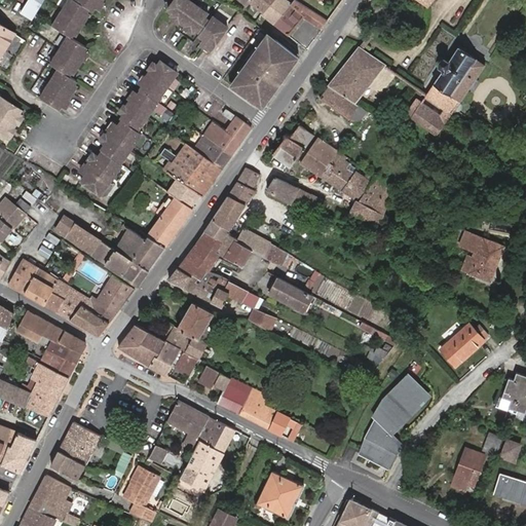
[(33,19),(43,0),(28,0),(22,12),(33,19)]
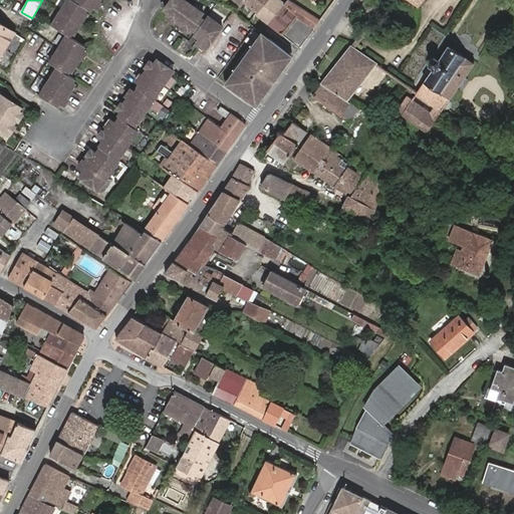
[(66,0),(58,13),(80,27),(87,16),(84,14),(87,9),(72,0),(71,0),(66,0)]
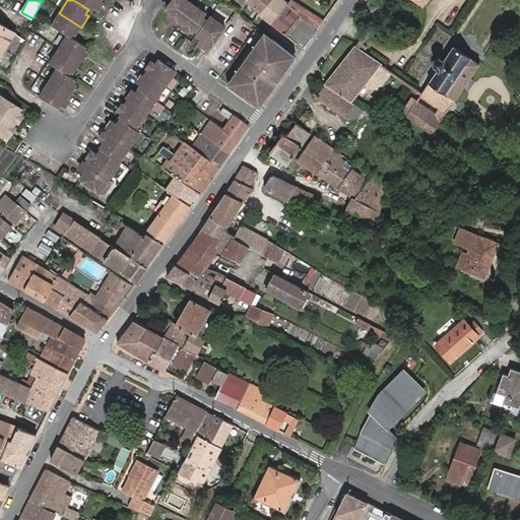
[(73,0),(88,9),(91,12),(94,7),(96,8),(100,3),(102,0),(73,0)]
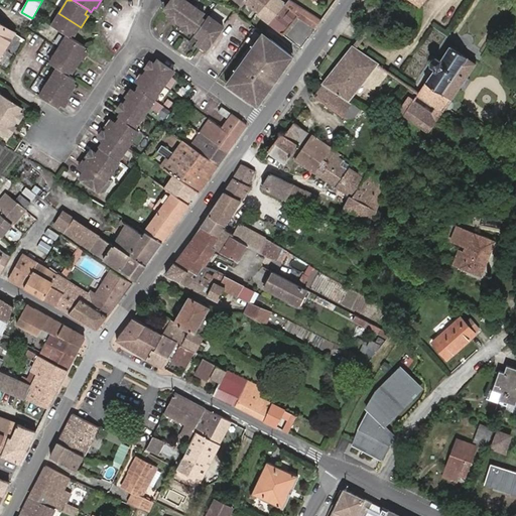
[(174,20),(178,23),(191,4),(184,0),(170,0),(164,8),(171,13),(169,16),(174,20)]
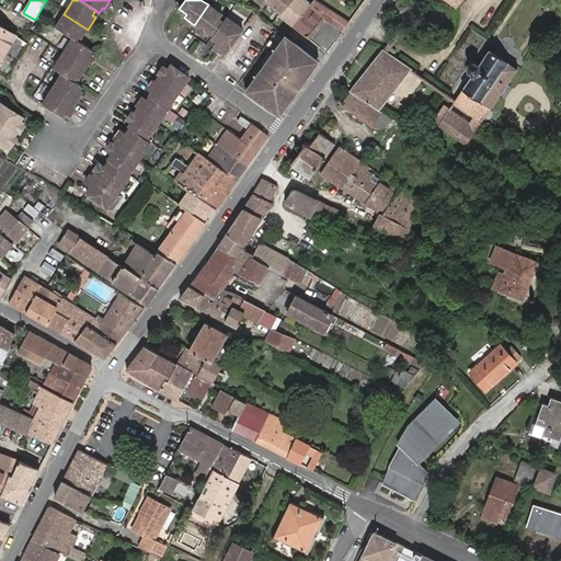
[(264,0),(267,2),(281,13),(281,15),(289,23),(307,2),(302,0),(264,0)]
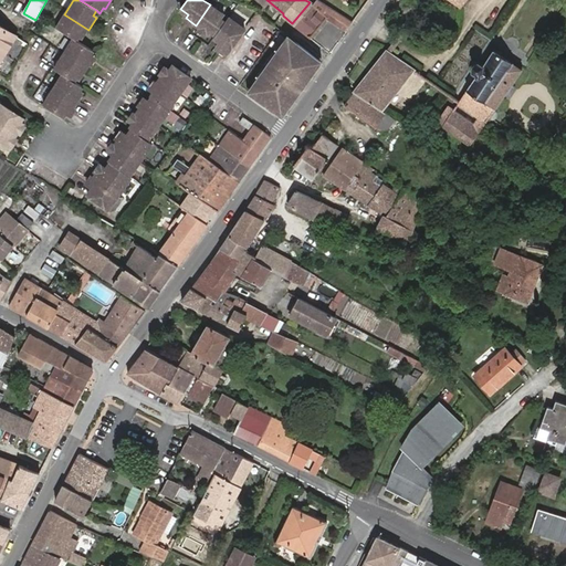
[(320,0),(311,0),(310,2),(292,23),(311,38),(326,17),(347,31),(354,22),(320,0)]
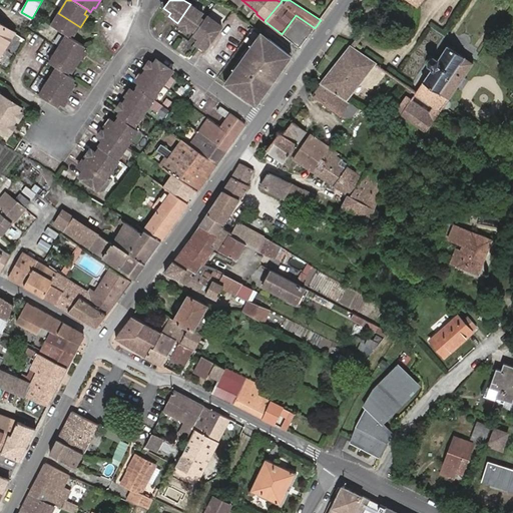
[(190,4),(177,23),(181,26),(186,30),(188,27),(194,32),(204,18),(201,16),(202,13),(190,4)]
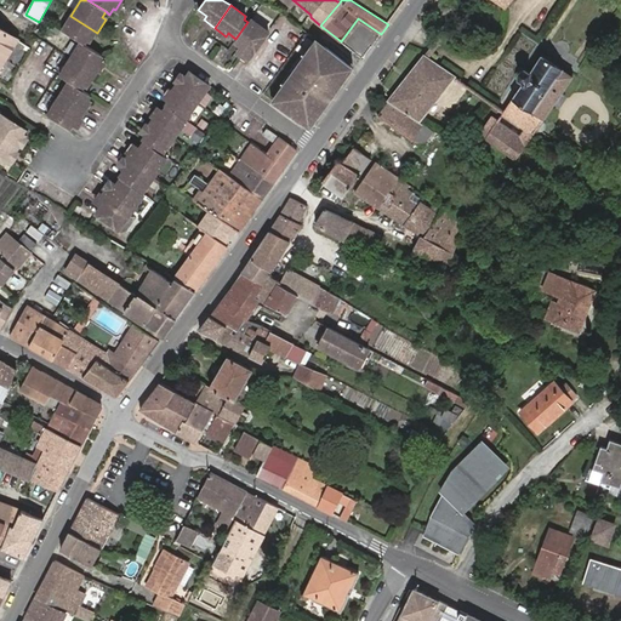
[(91,44),(97,33),(70,16),(61,33),(79,44),(84,47),(87,43),(91,44)]
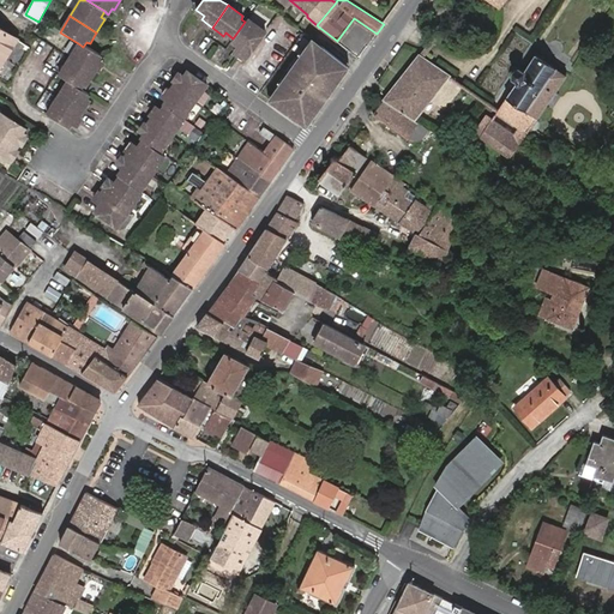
[(246,56),(265,30),(247,18),(245,22),(233,38),(230,42),(239,47),(236,50),(242,54),(246,56)]
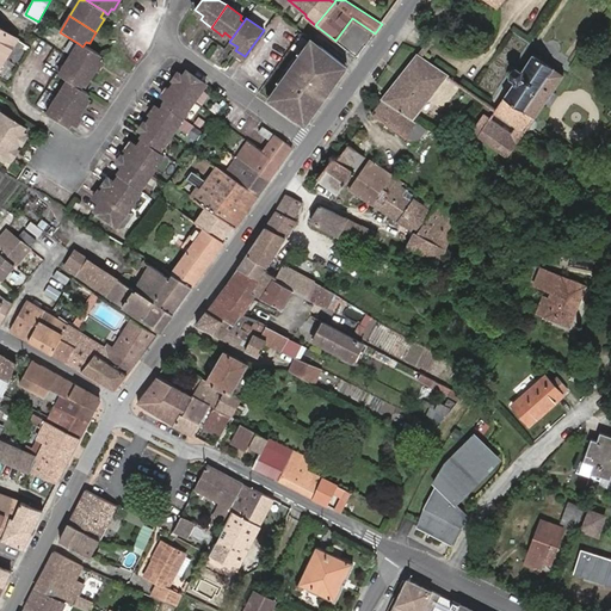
[(0,66),(17,39),(0,28),(0,66)]
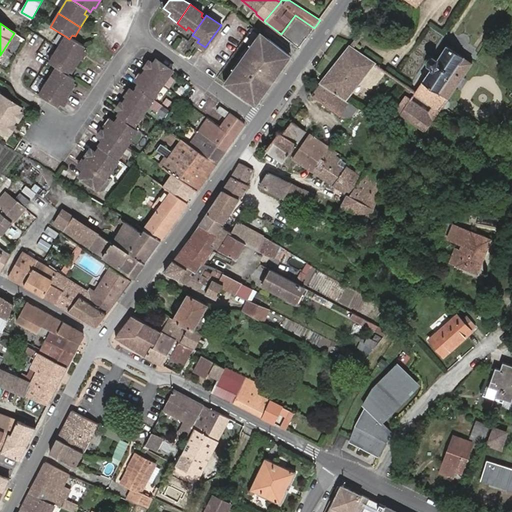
[(264,34),(260,30),(250,45),(252,47),(254,48),(264,34)]
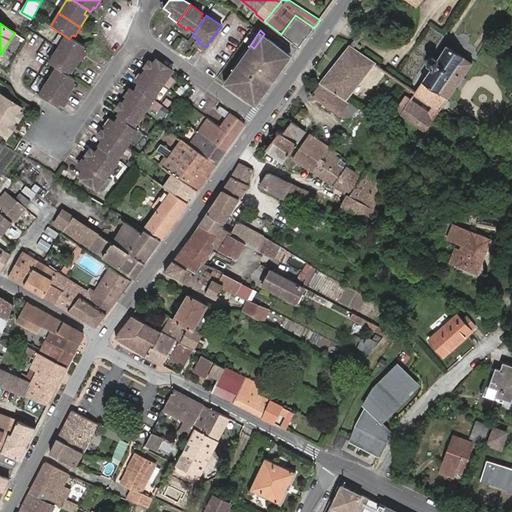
[(254,48),(252,47),(234,72),(235,73),(226,86),(252,105),(263,89),(265,90),(278,72),(276,71),(289,54),(264,34),(254,48)]
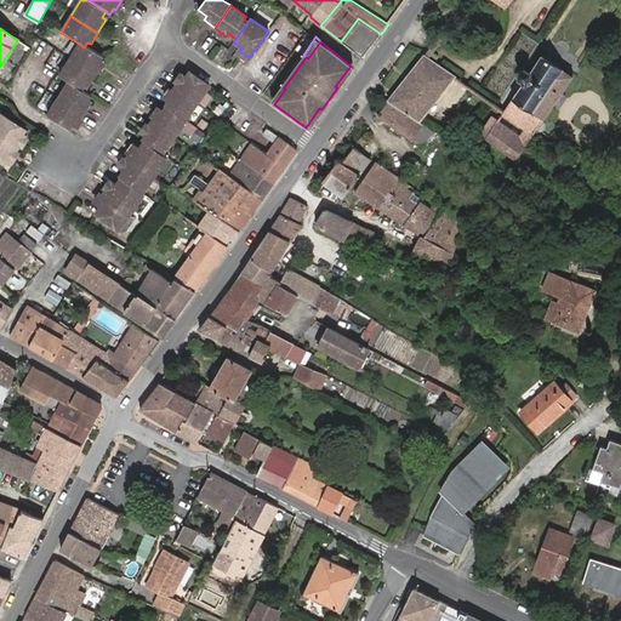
[(79,44),(68,61),(96,79),(100,73),(103,67),(100,64),(103,58),(84,47),(79,44)]
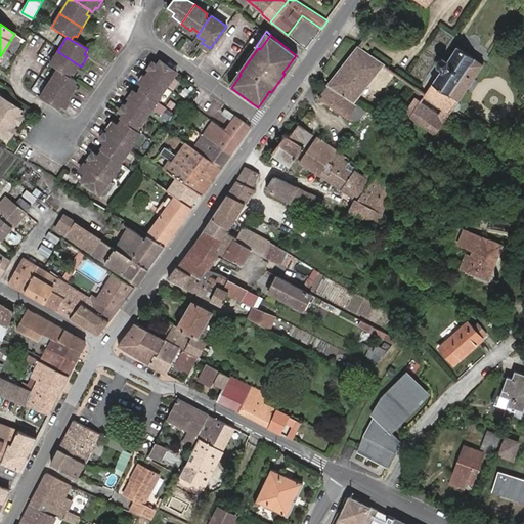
[(326,87),(353,104),(383,66),(357,47),(326,87)]
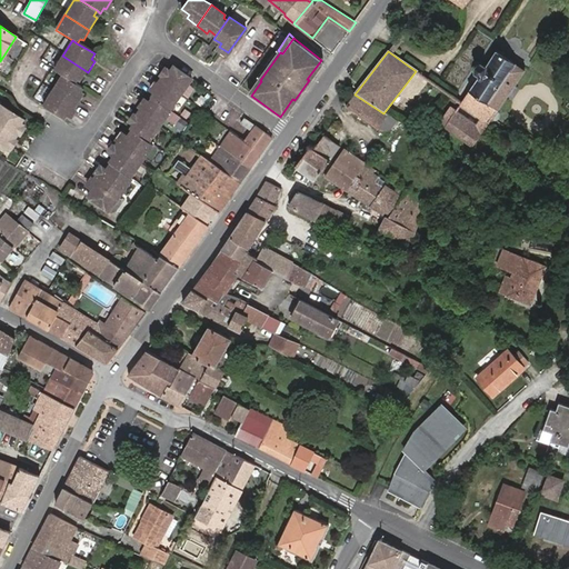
[(472,147),(523,70),(496,51),(485,66),(480,62),(475,66),(472,72),(477,76),(459,103),(480,119),(476,126),(453,111),(448,120),(438,113),(435,118),(431,116),(430,118),(472,147)]
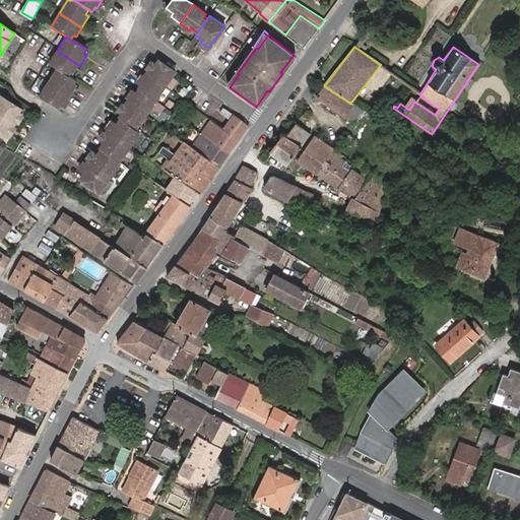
[(48,66),(58,71),(68,78),(71,74),(74,75),(80,66),(57,51),(48,66)]
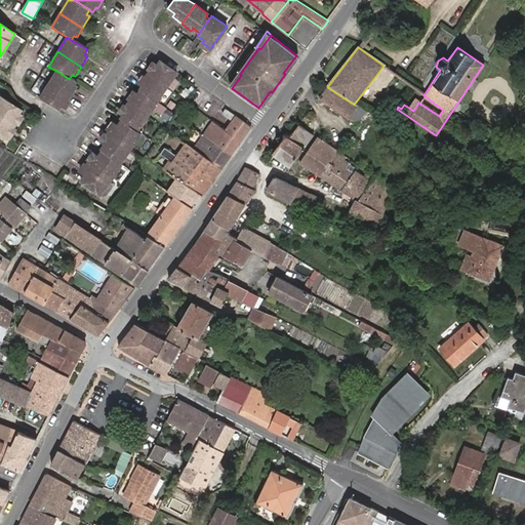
[(287,76),(300,58),(296,55),(283,73),(285,74),(287,76)]
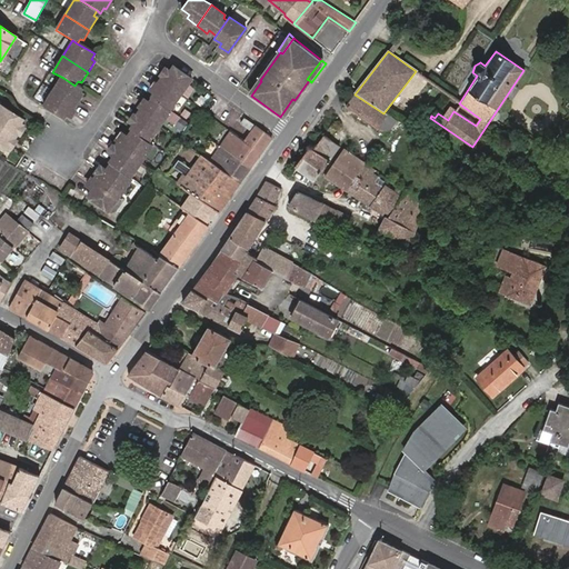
[(179,95),(189,81),(190,79),(172,66),(169,70),(167,69),(162,75),(159,80),(179,95)]
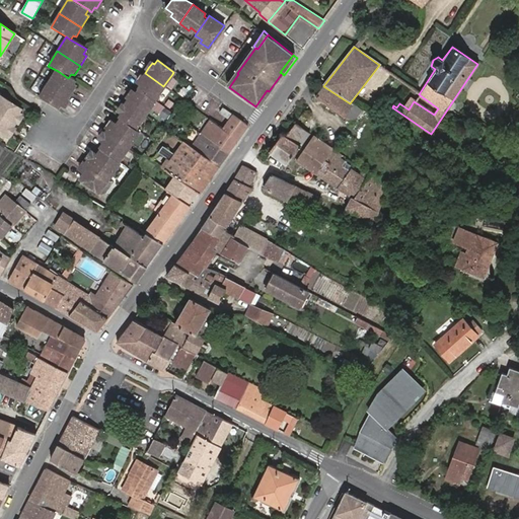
[(49,85),(69,98),(75,89),(72,87),(75,82),(68,78),(58,71),(49,85)]
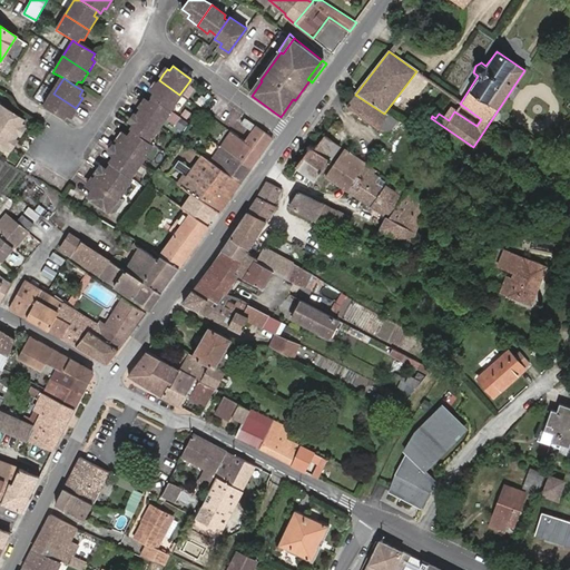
[(262,81),(261,80),(258,78),(247,92),(252,96),(262,81)]
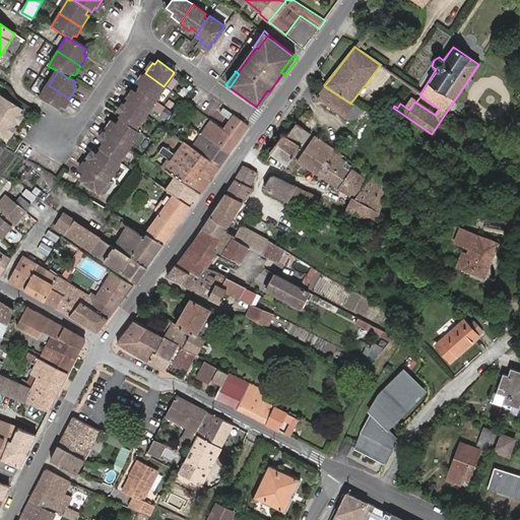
[(153,102),(164,86),(145,73),(143,76),(137,83),(140,84),(136,89),(137,90),(153,102)]
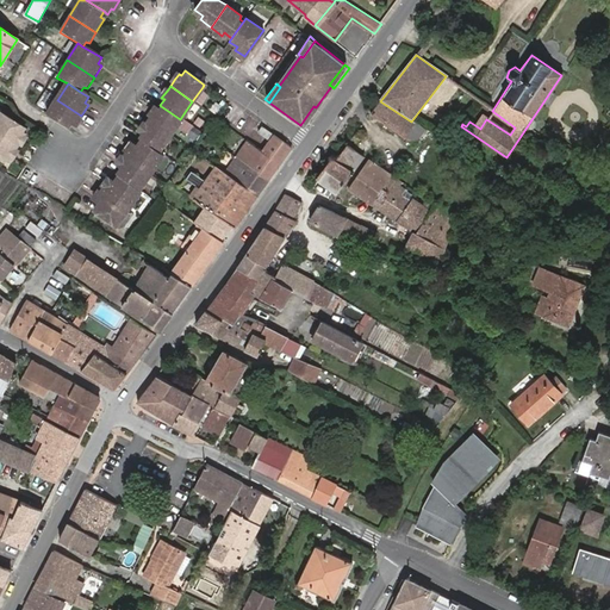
[(73,129),(78,122),(81,116),(57,100),(47,118),(67,131),(69,126),(73,129)]
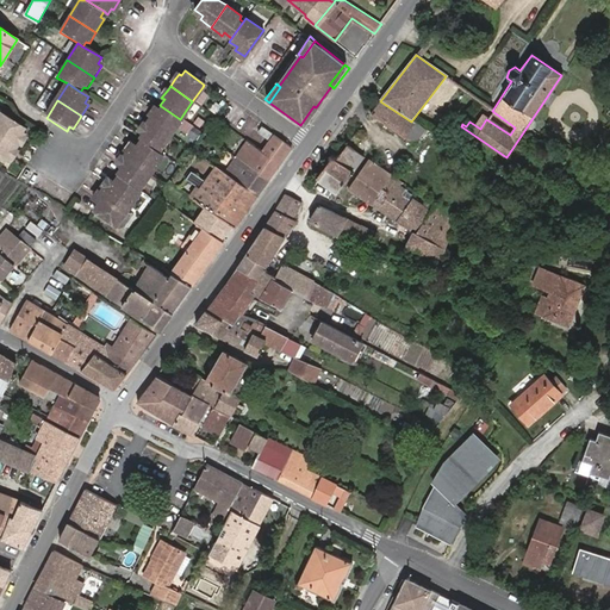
[(406,137),(415,125),(411,122),(380,101),(372,113),(406,137)]
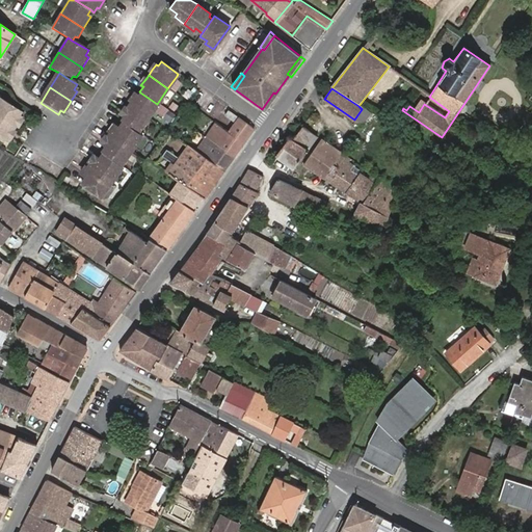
[(157,105),(157,104),(140,92),(137,96),(135,95),(132,100),(129,104),(148,117),(157,105)]
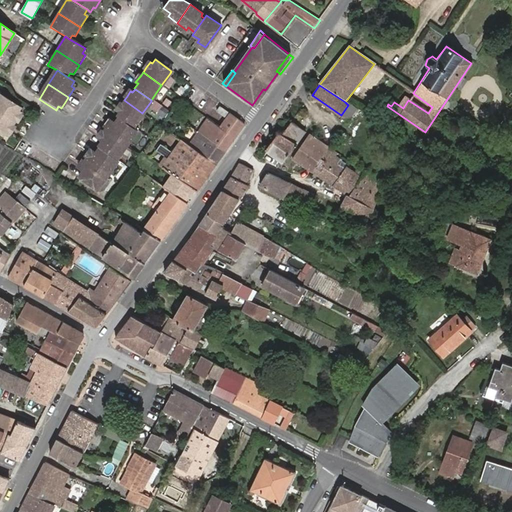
[(268,92),(265,90),(263,89),(252,105),(257,108),(268,92)]
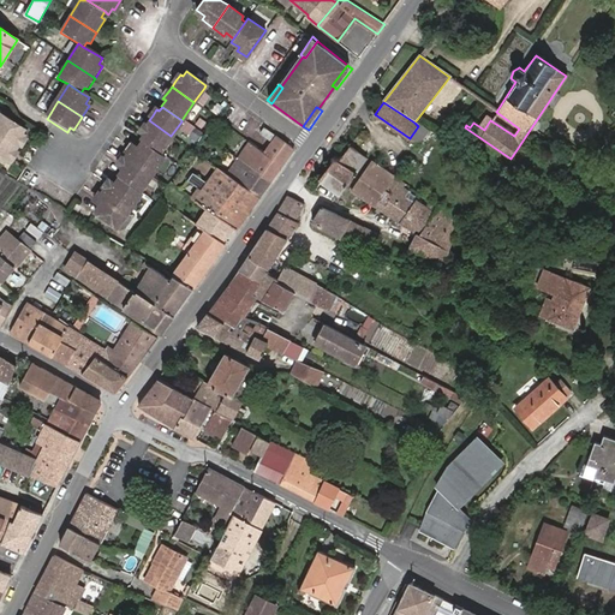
[(1,111),(0,112),(0,132),(19,144),(22,141),(27,133),(23,131),(27,126),(1,111)]
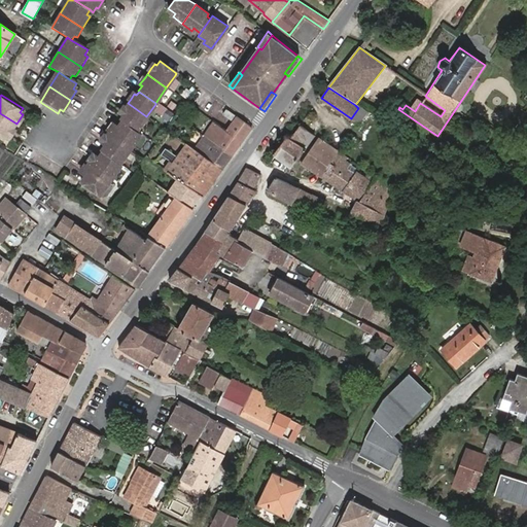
[(136,131),(146,116),(128,103),(125,107),(120,112),(123,114),(119,118),(121,120),(136,131)]
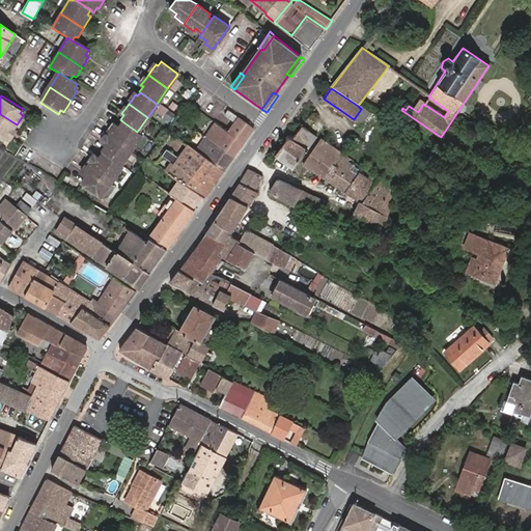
[(361,126),(369,114),(361,109),(354,119),(361,126)]
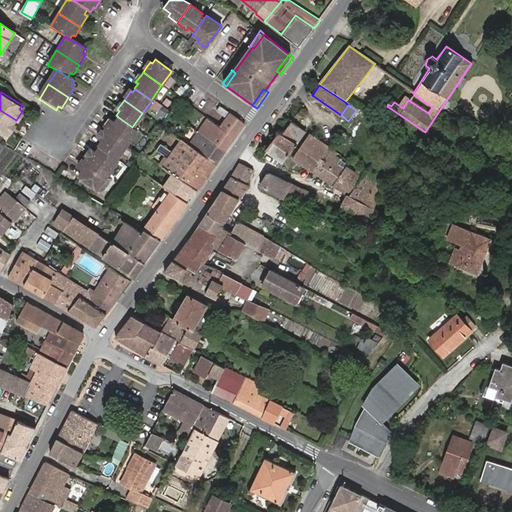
[(227,120),(231,114),(222,108),(218,114),(227,120)]
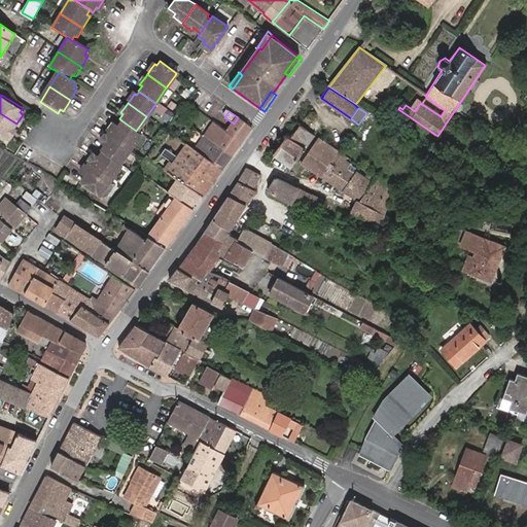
[(16,124),(0,113),(0,133),(5,137),(8,132),(10,134),(14,128),(16,124)]
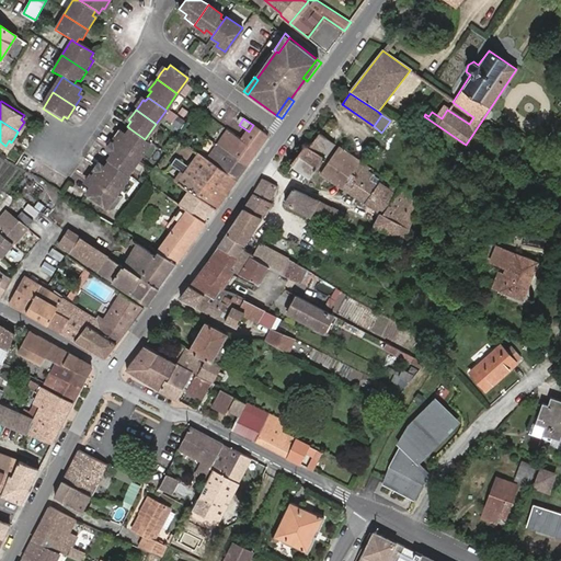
[(248,165),(268,136),(253,125),(249,132),(244,138),(229,128),(217,145),(248,165)]
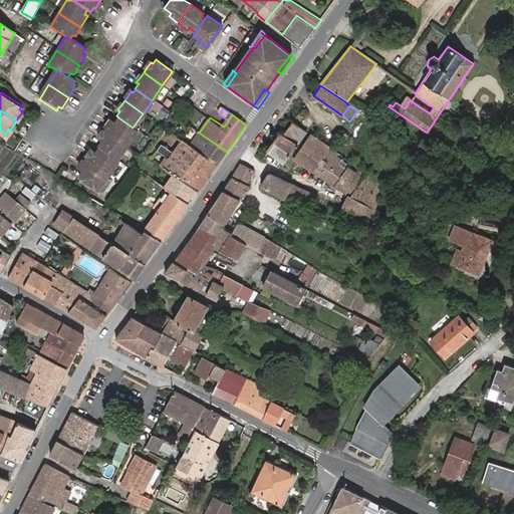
[(139,132),(133,127),(118,117),(114,123),(111,121),(107,127),(105,131),(127,146),(139,132)]
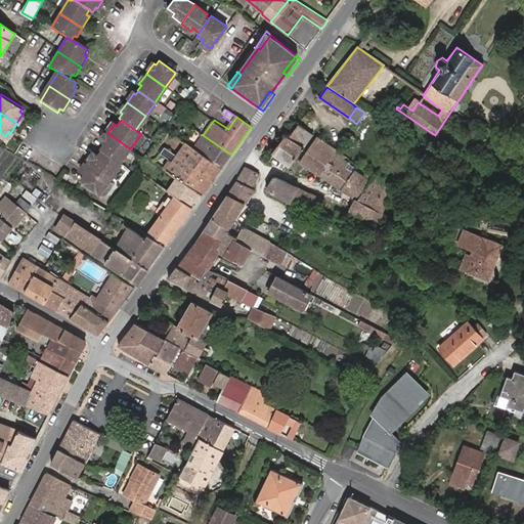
[(288,138),(302,147),(311,134),(298,125),(288,138)]
